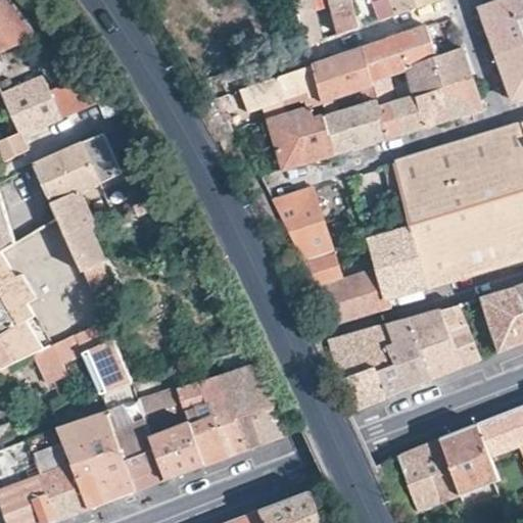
[(29,0),(14,7),(8,0),(0,0),(0,51),(55,27),(37,0),(29,0)]
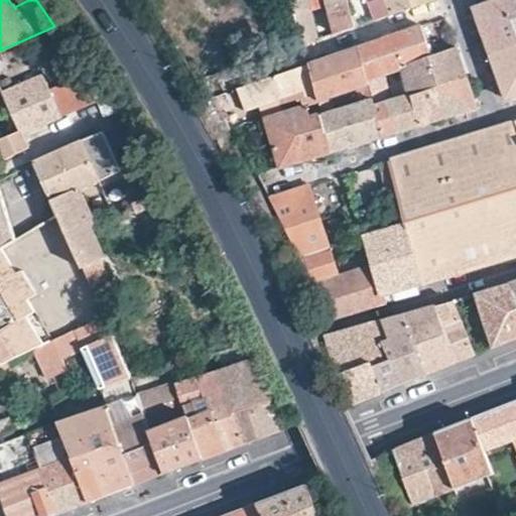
[(291,0),(294,9),(306,5),(307,4),(306,0),(291,0)]
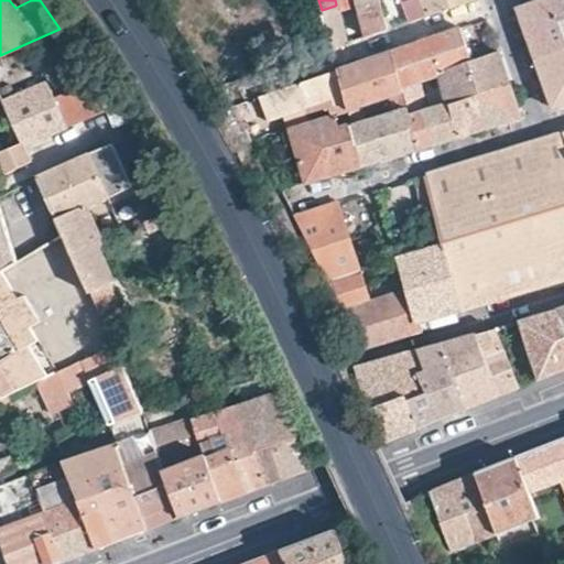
[(355,0),(365,34),(386,28),(377,0),(355,0)]
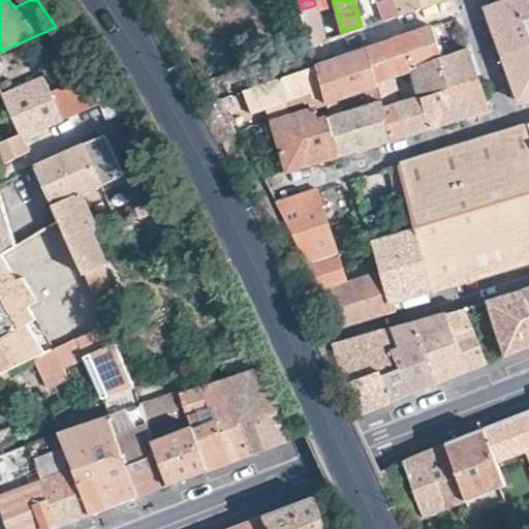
[(353,0),(362,26),(384,19),(429,3),(439,0),(353,0)]
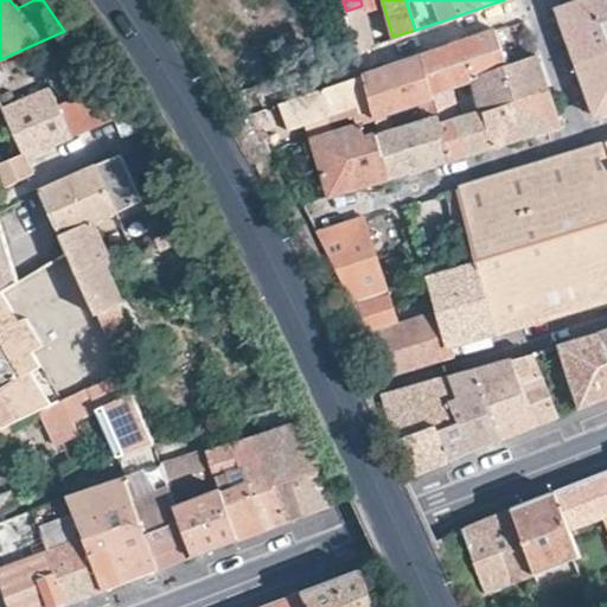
[(568,40),(575,63),(606,50),(606,42),(590,0),(577,0),(556,7),(568,40)]
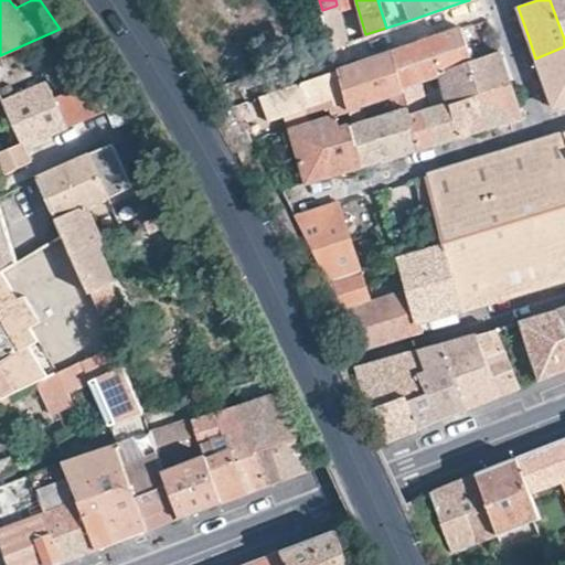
[(564,0),(550,0),(564,39),(564,0)]
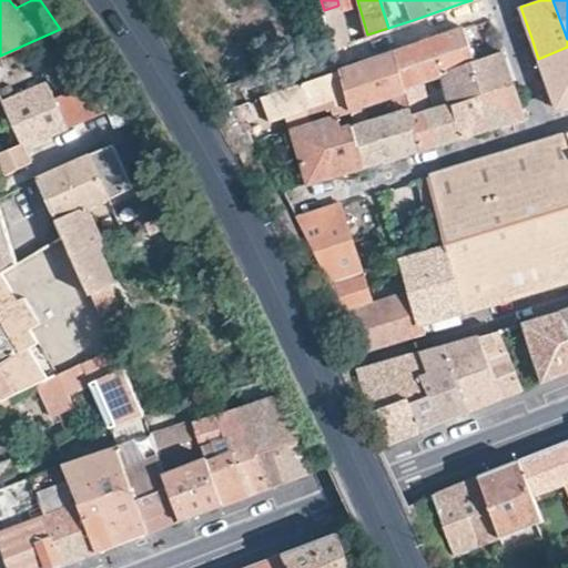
[(330,32),(334,31),(344,29),(337,6),(324,10),(330,32)]
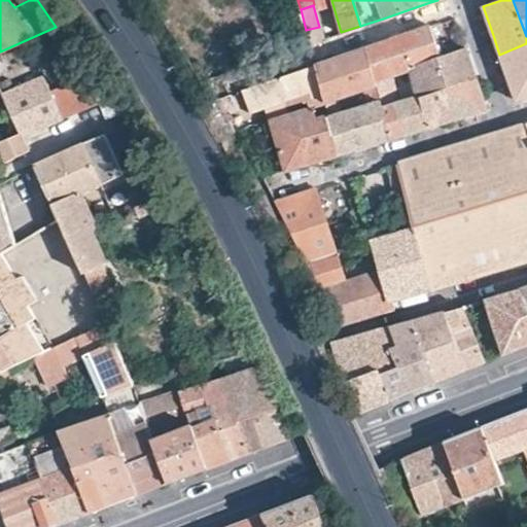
[(443,56),(431,23),(405,32),(363,46),(373,79),(407,68),(443,56)]
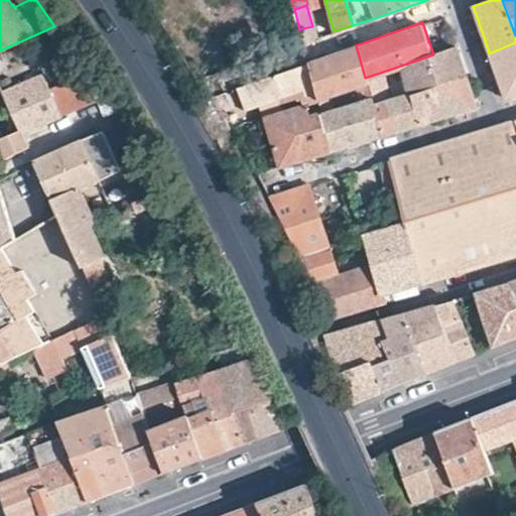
[(504,99),(515,94),(515,42),(489,53),(492,60),(501,89),(504,99)]
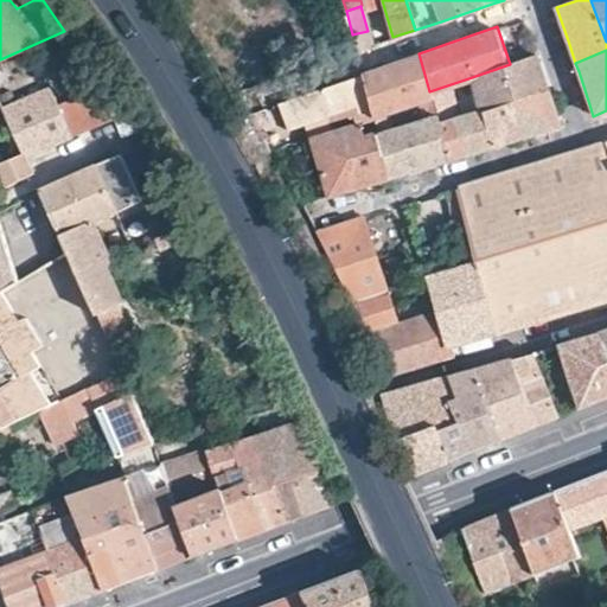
[(429,91),(419,53),(378,68),(362,74),(366,95),(372,117),(430,97),(429,91)]
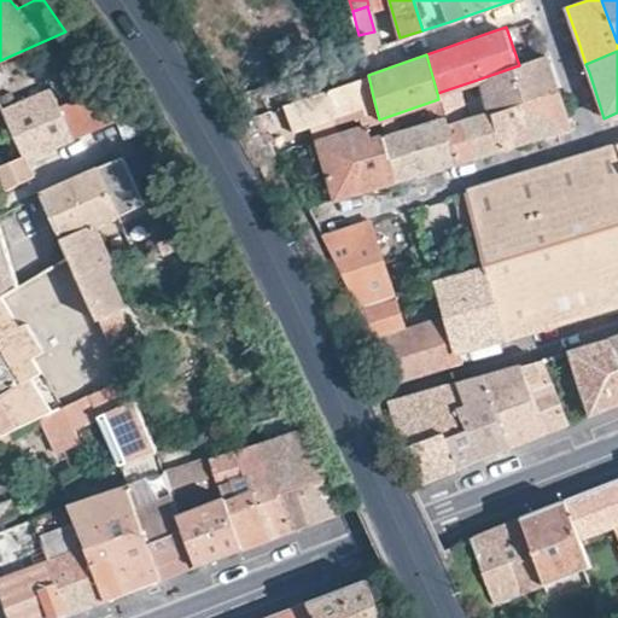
[(551,77),(544,57),(519,65),(477,80),(489,109),(555,89),(551,77)]
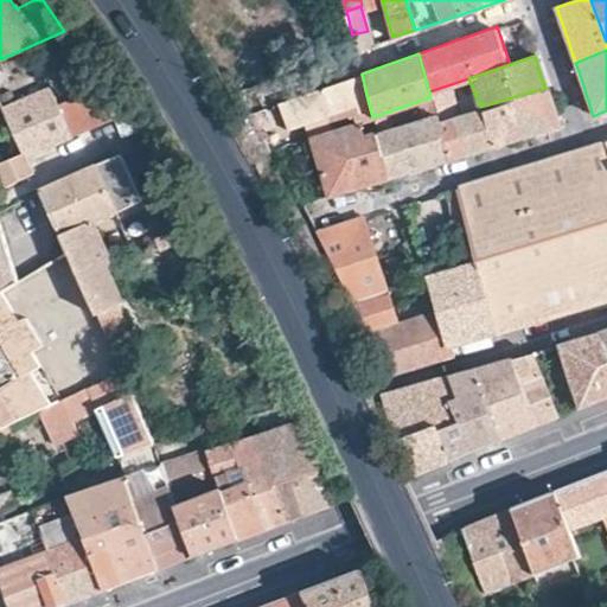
[(366,95),(362,74),(310,93),(282,102),(289,121),(366,95)]
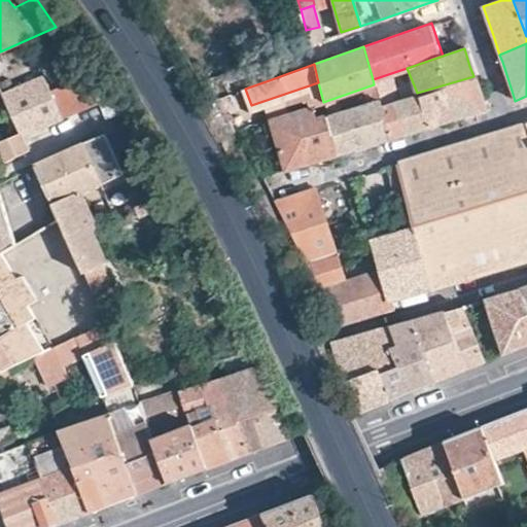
[(19,136),(61,117),(43,76),(33,79),(29,71),(20,76),(23,84),(0,94),(1,96),(19,136)]
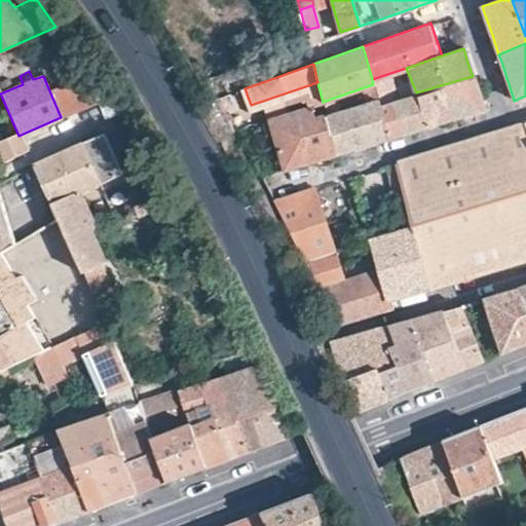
[(473,76),(416,92),(425,127),(482,110),(483,108),(478,92),(473,76)]
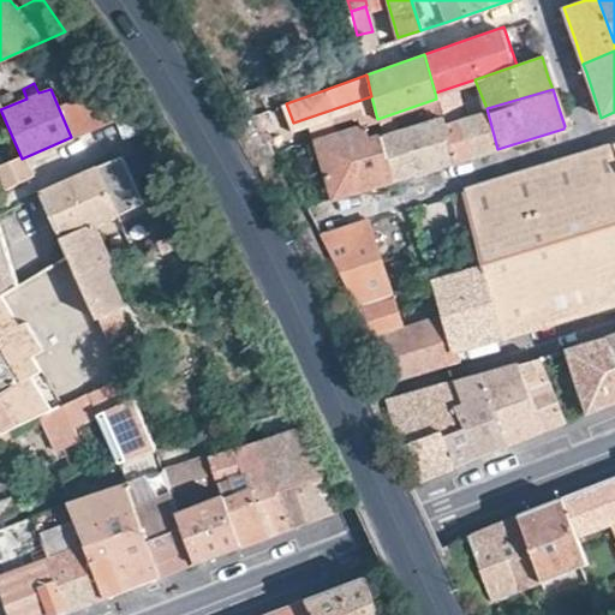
[(79,113),(88,130),(112,119),(105,102),(79,113)]
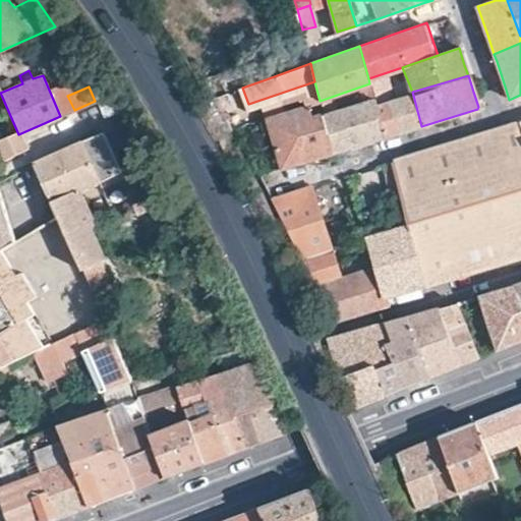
[(230,92),(219,95),(229,112),(239,106),(230,92)]
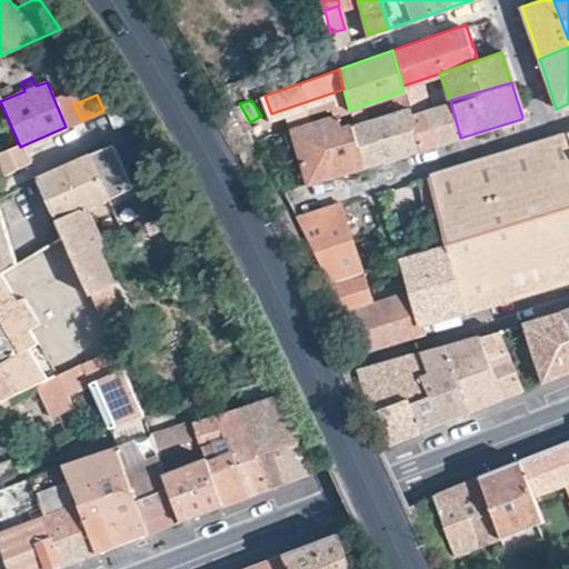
[(409,112),(419,150),(439,143),(460,138),(450,100),(409,112)]
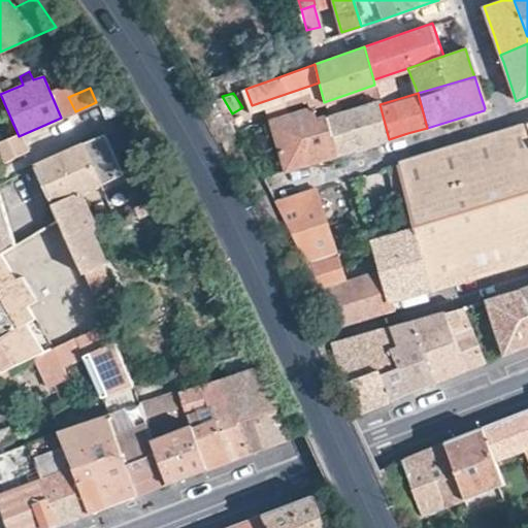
[(327,116),(337,155),(360,147),(389,139),(380,104),(380,100),(327,116)]
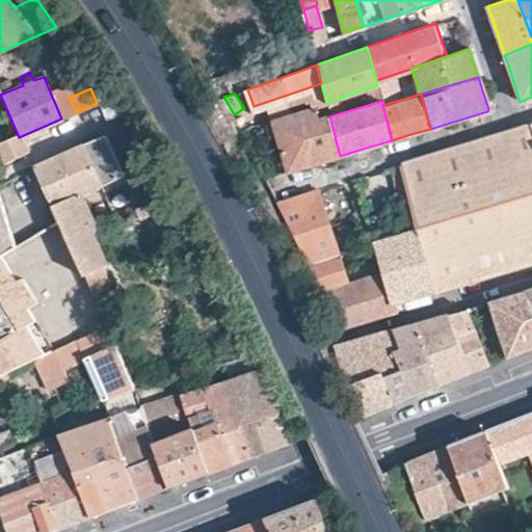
[(318,120),(315,109),(272,121),(289,171),(300,168),(340,156),(329,116),(318,120)]
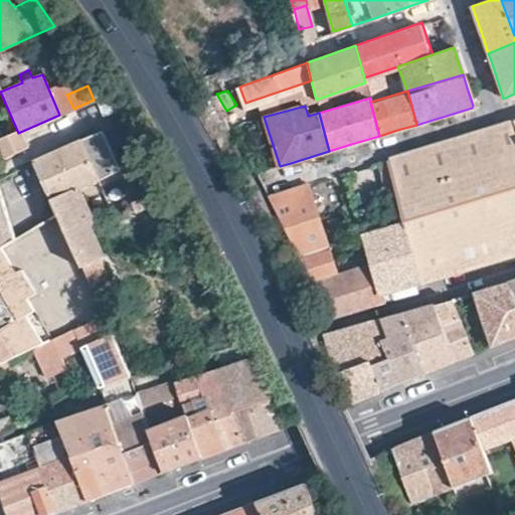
[(392,187),(402,224),(420,279),(514,252),(514,128),(512,121),(455,139),(386,160),(392,187)]
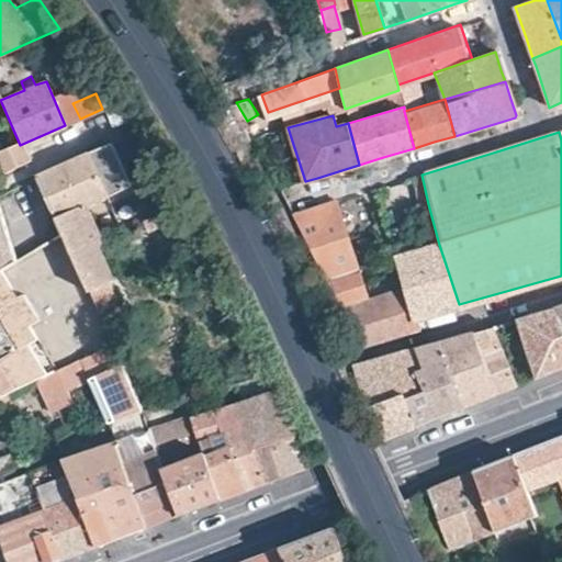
[(105,194),(128,184),(110,143),(88,153),(105,194)]
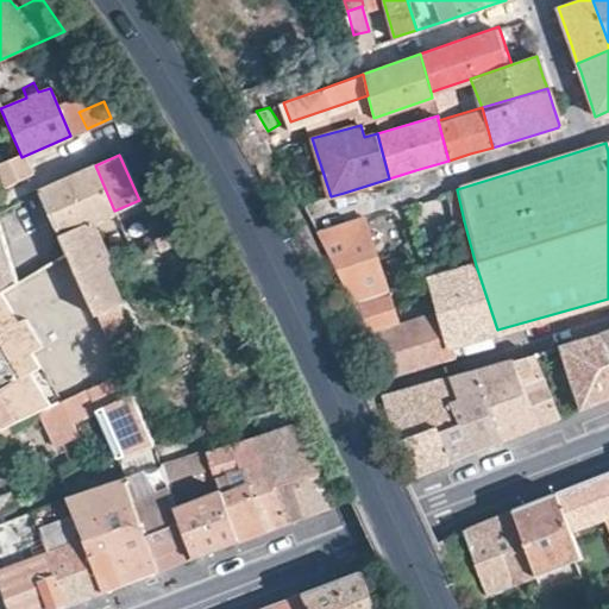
[(31,175),(22,157),(0,164),(0,173),(7,187),(31,175)]
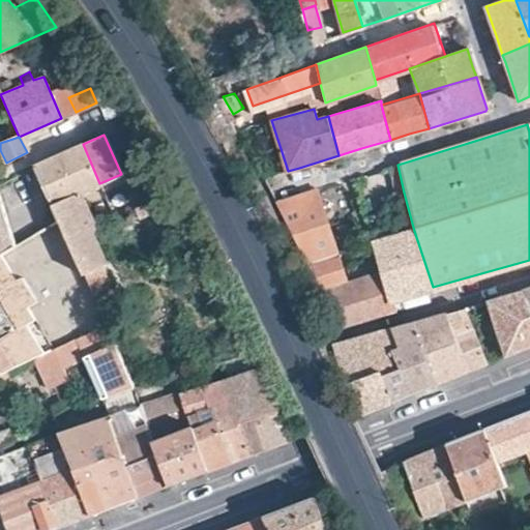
[(51,204),(78,193),(99,183),(83,144),(34,167),(34,168),(51,204)]
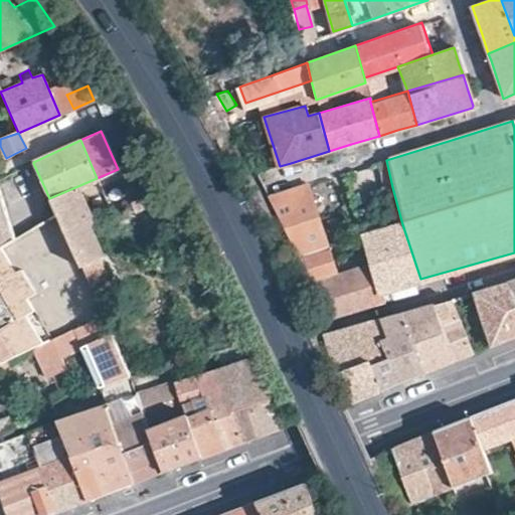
[(386,160),(376,163),(384,189),(392,187),(386,160)]
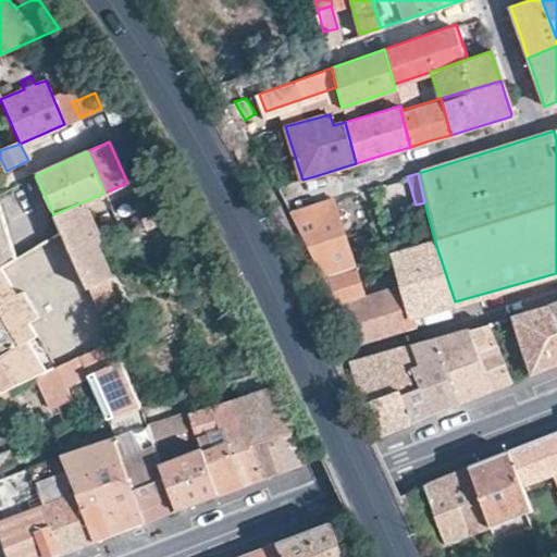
[(364,301),(332,200),(289,213),(357,339),(418,323),(413,312),(406,288),(399,291),(364,301)]
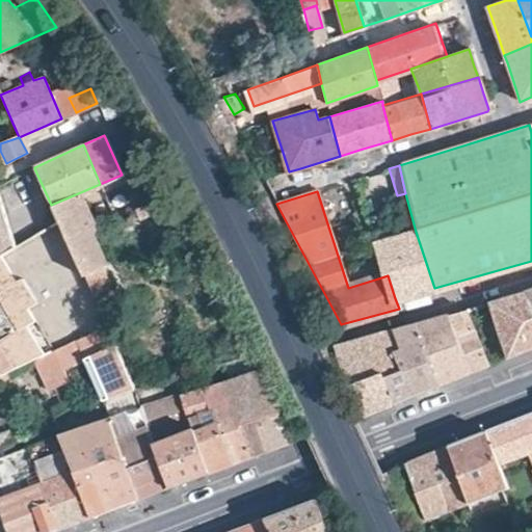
[(61,232),(90,222),(78,193),(51,205),(58,222),(61,232)]
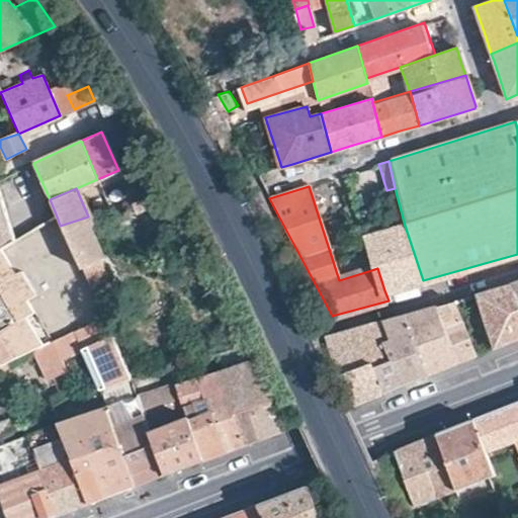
[(0,251),(15,243),(0,192),(0,251)]
